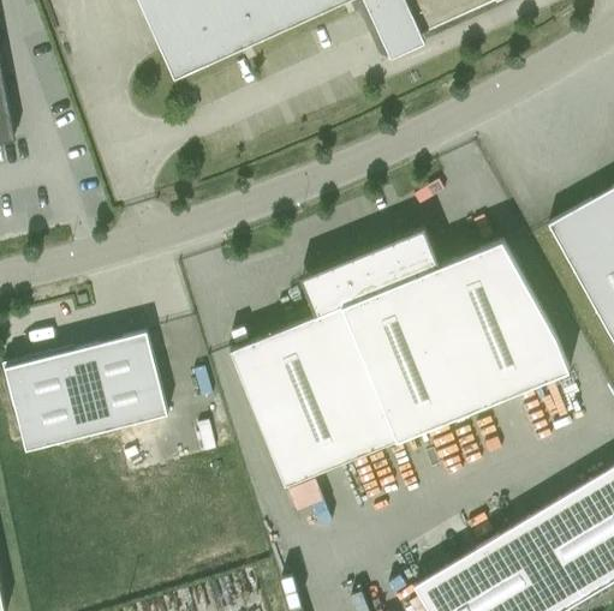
[(424,45),(421,36),(499,0),(139,0),(174,78),(349,0),(362,0),(389,60),(424,45)]
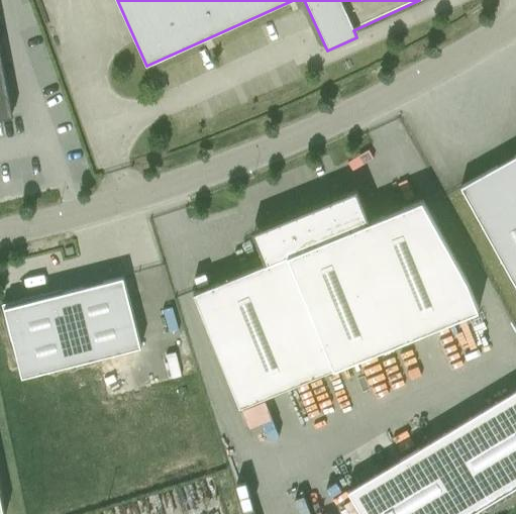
[(0,120),(12,118),(11,115),(0,56),(0,120)]
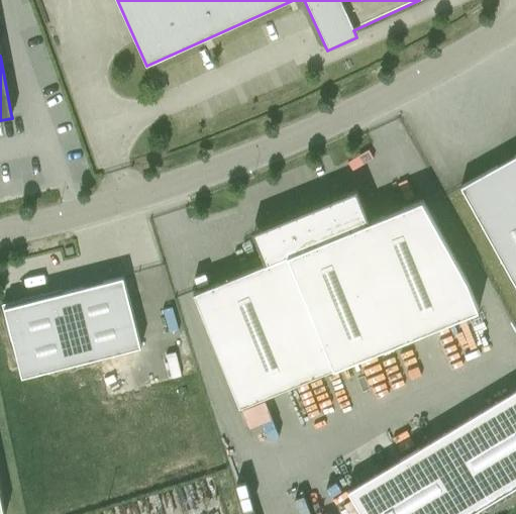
[(515,158),(460,189),(515,289),(515,158)]
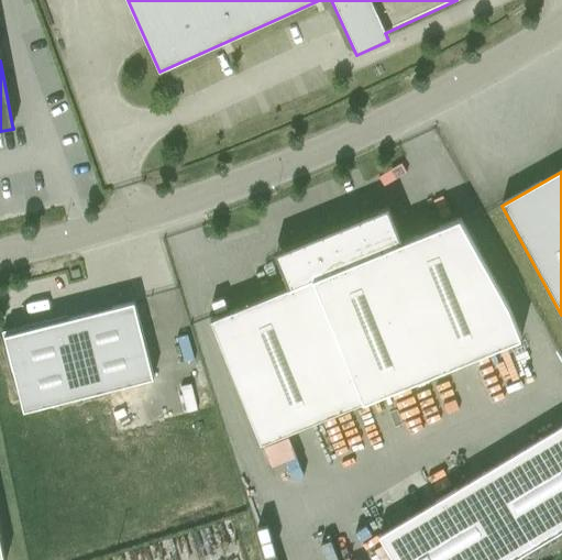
[(210,322),(261,446),(520,340),(508,308),(459,220),(401,244),(388,212),(275,257),(288,291),(210,322)]
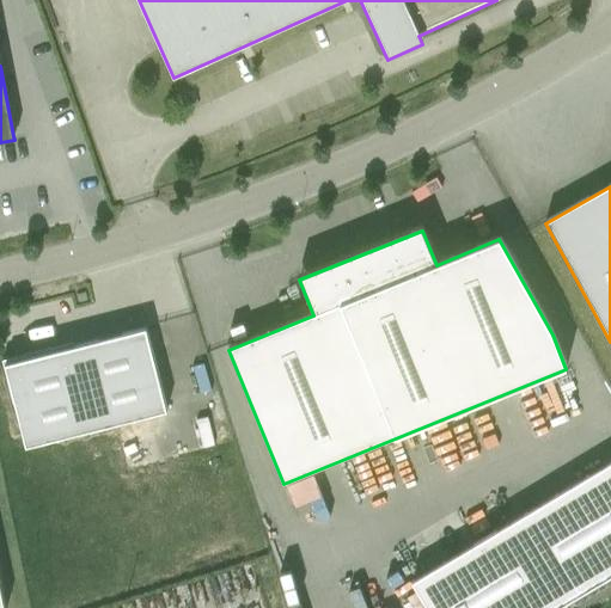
[(24,356),(1,362),(12,405),(14,404),(25,448),(126,423),(166,412),(146,331),(74,349),(73,344),(50,350),(49,349),(24,355),(24,356)]
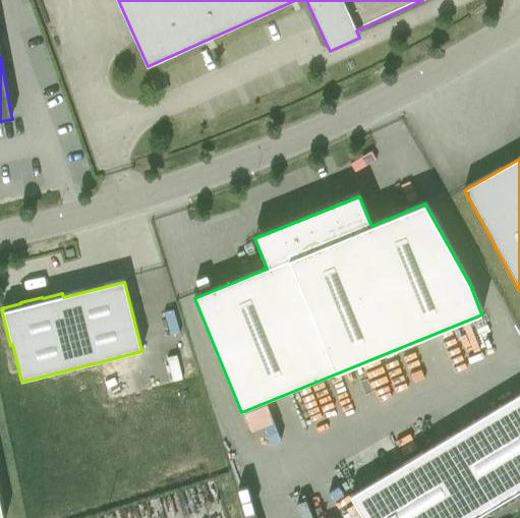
[(519,394),(350,497),(362,517),(474,517),(519,491),(519,394)]
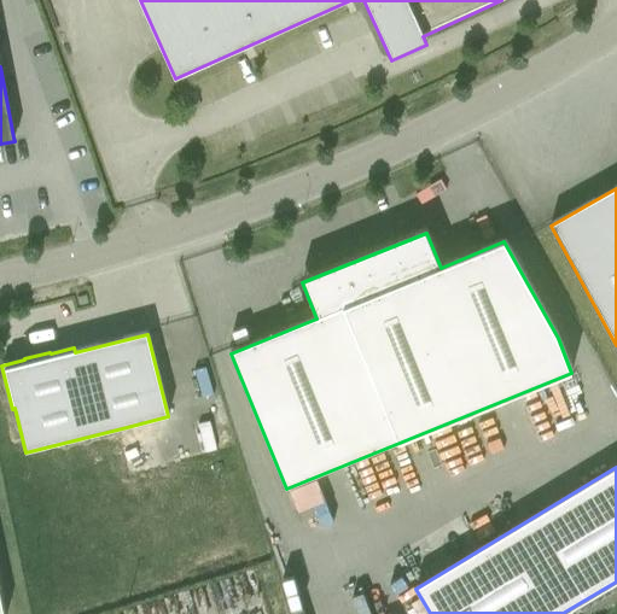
[(314,481),(287,490),(295,512),(321,503),(314,481)]
